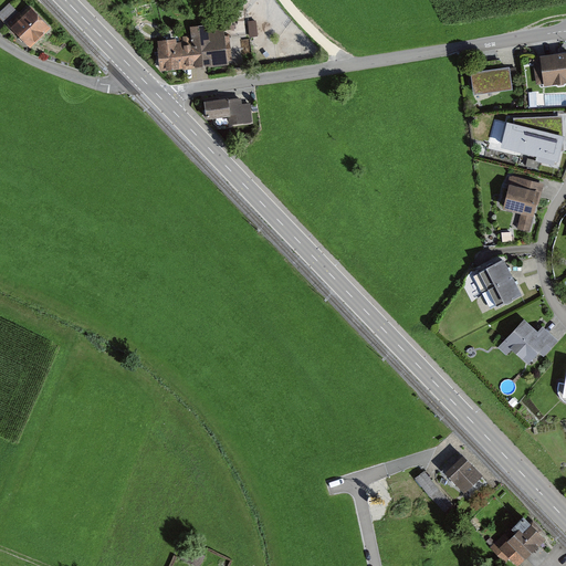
[(0,12),(0,21),(4,27),(19,13),(9,3),(0,12)]
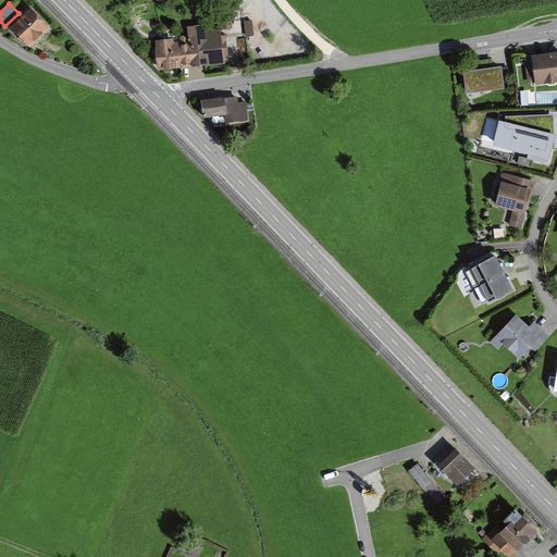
[(19,13),(4,26),(29,51),(50,32),(28,10),(22,16),(19,13)]
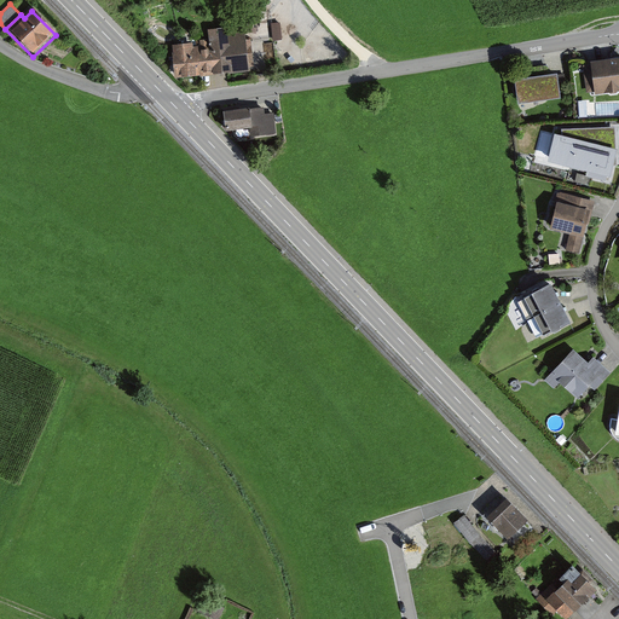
[(281,24),(271,25),(273,42),(283,41),(281,24)]
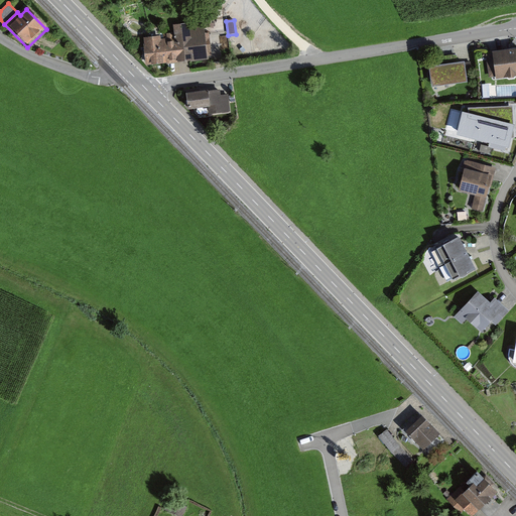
[(165,37),(144,39),(147,67),(208,59),(204,23),(171,26),(173,43),(166,44),(165,37)]
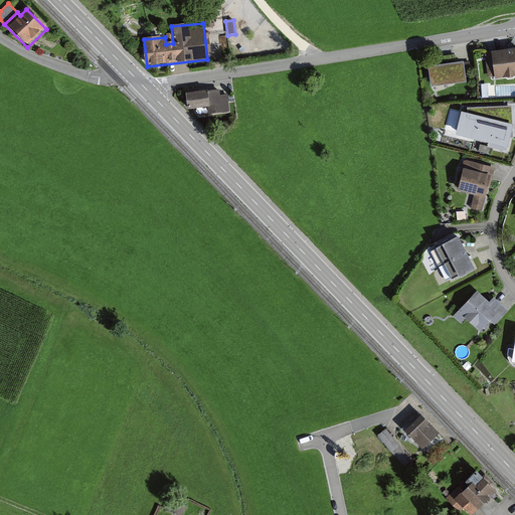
[(514,49),(500,51),(503,78),(514,77),(514,49)]
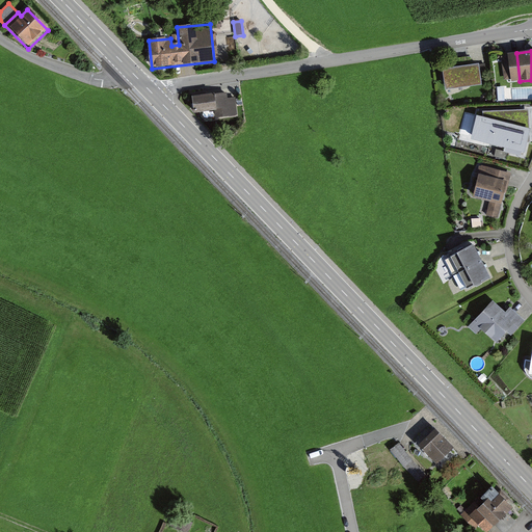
[(458,67),(450,69),(453,91),(490,85),(486,64),(476,65),(474,58),(457,60),(458,67)]
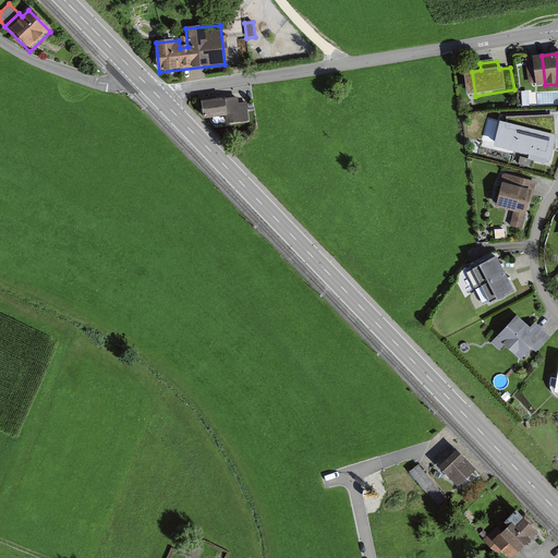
[(557,104),(557,89),(522,89),(522,104),(557,104)]
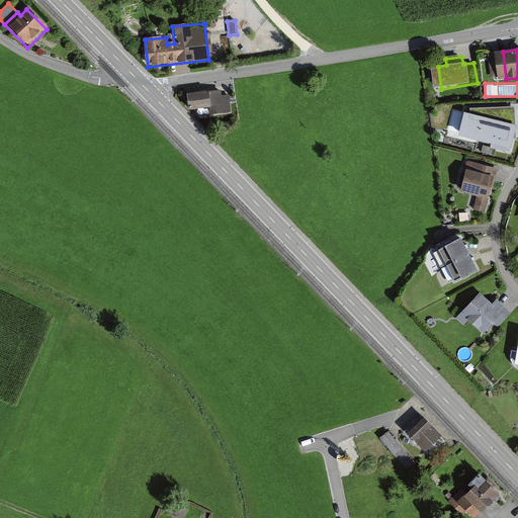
[(204,90),(188,92),(191,111),(210,108),(212,116),(234,113),(232,95),(224,96),(224,90),(204,92),(204,90)]
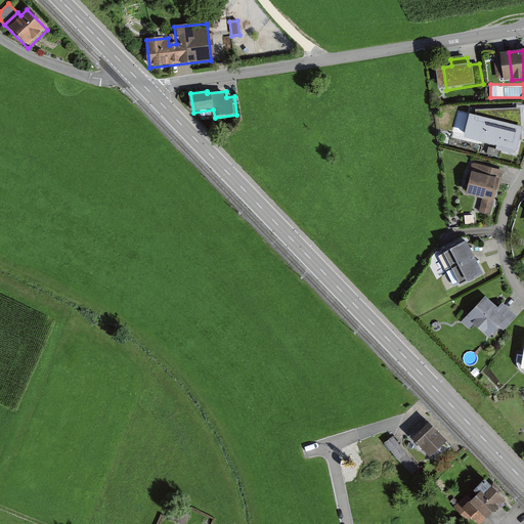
[(473,115),(470,114),(465,138),(517,153),(523,130),(518,127),(518,111),(473,112),(473,115)]
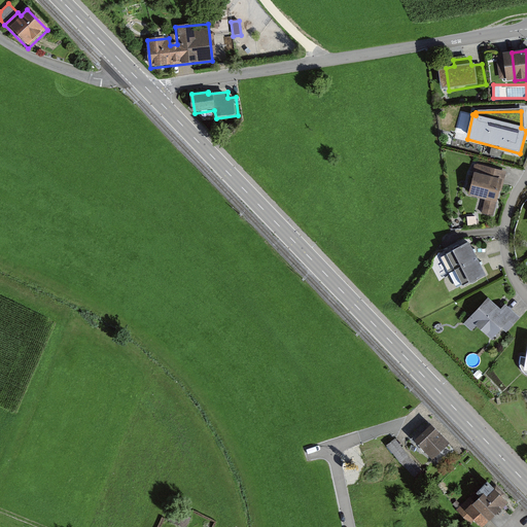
[(512,172),(478,165),(470,197),(488,201),(485,214),(497,217),(500,202),(505,203),(512,172)]
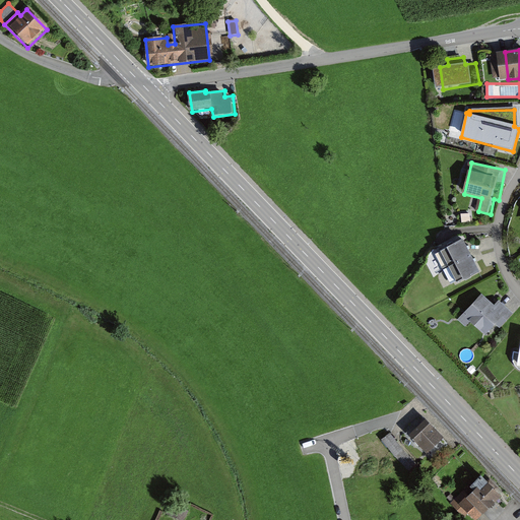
[(480,275),(463,241),(440,253),(457,285),(463,282),(464,283),(480,275)]
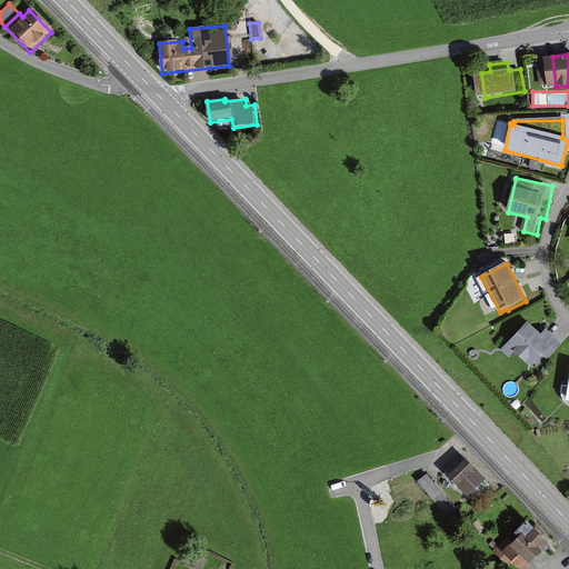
[(541,333),(529,321),(500,351),(509,360),(518,351),(533,367),(543,356),(548,360),(561,346),(546,330),(541,333)]
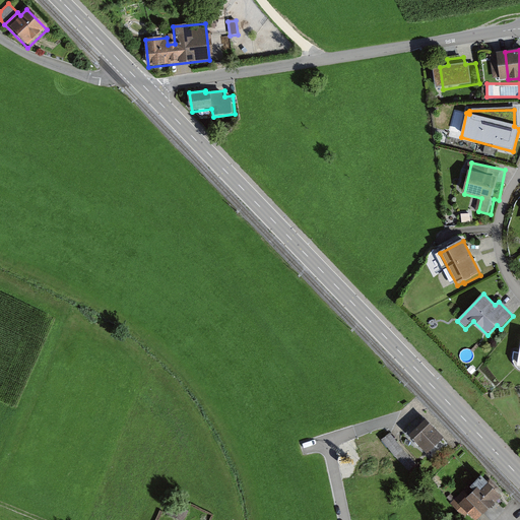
[(435,458),(450,444),(427,420),(411,435),(435,458)]
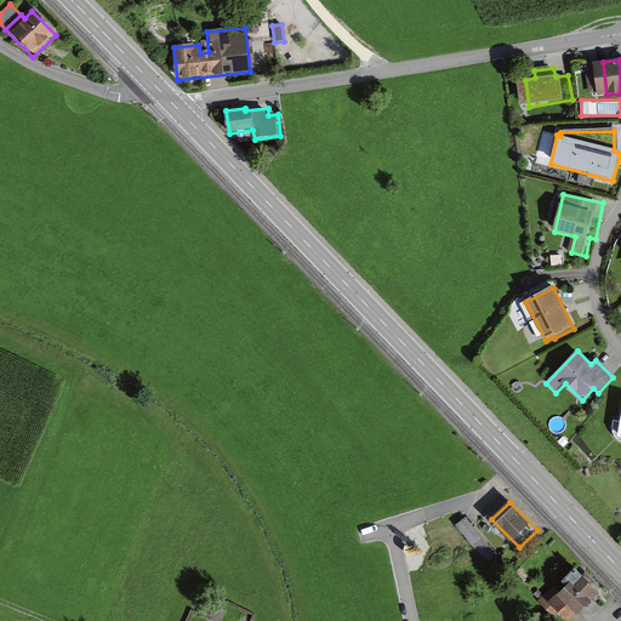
[(491,567),(502,556),(465,518),(455,528),(491,567)]
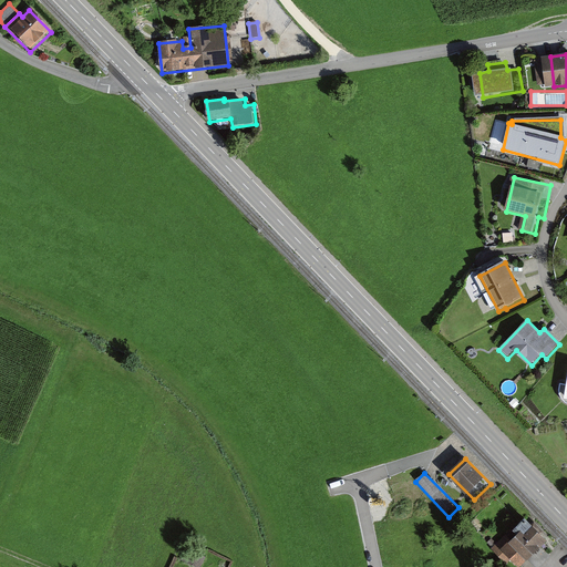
[(504,552),(518,565),(526,556),(538,566),(549,556),(539,546),(546,539),(523,519),(514,529),(519,534),(504,552)]
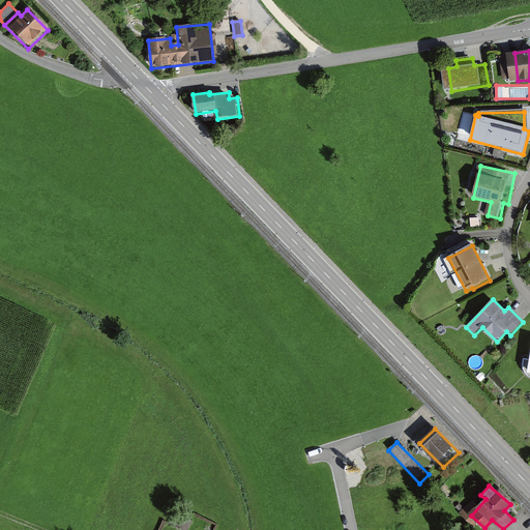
[(176,512),(171,524),(183,529),(188,518),(176,512)]
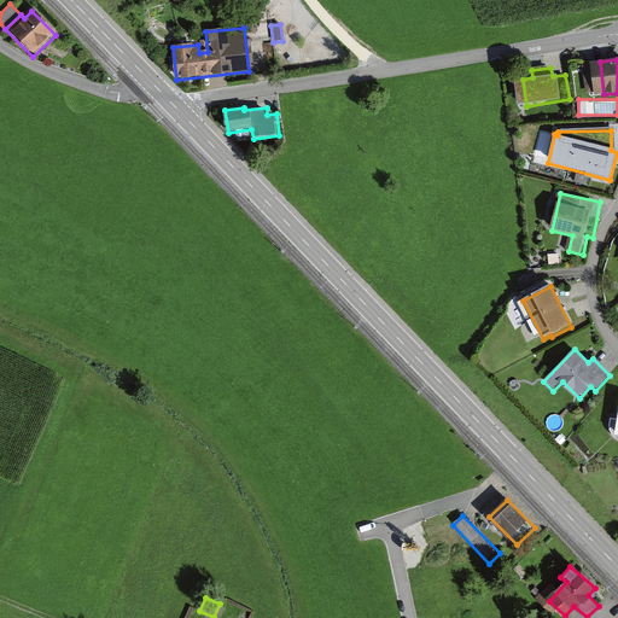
All buildings are outlined.
